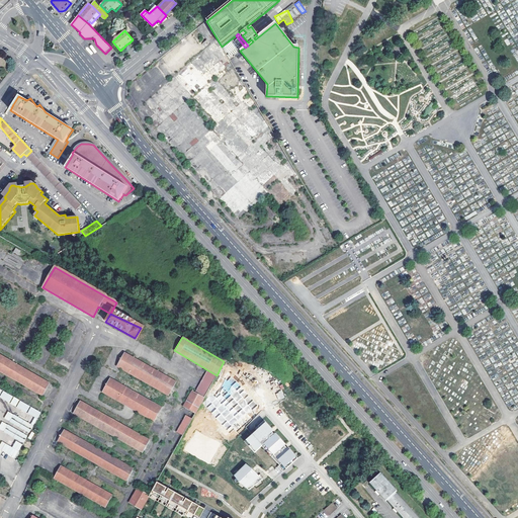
[(0,356),(0,372),(41,397),(49,384),(0,356)]
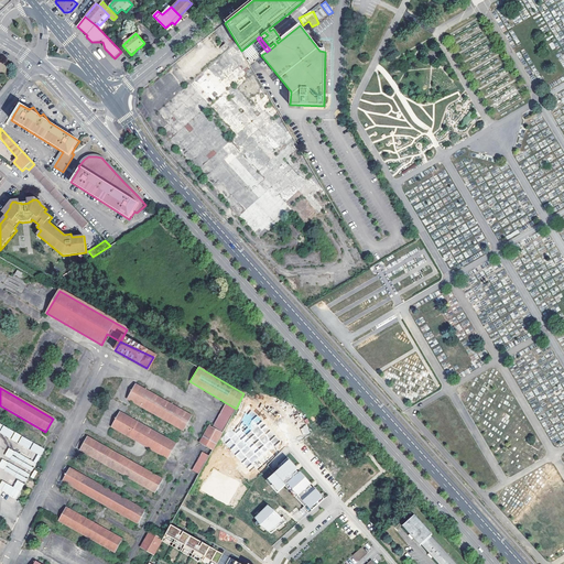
[(136,388),(128,402),(182,433),(190,419),(136,388)]
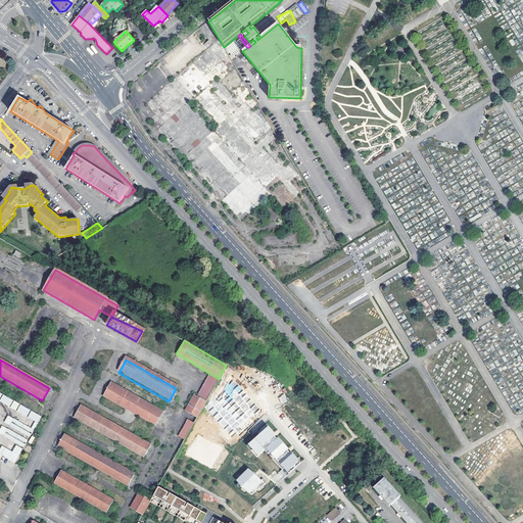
[(206,409),(231,438),(236,434),(239,435),(252,424),(254,421),(258,418),(262,412),(239,384),(232,381),(226,386),(218,400),(214,397),(210,400),(206,409)]
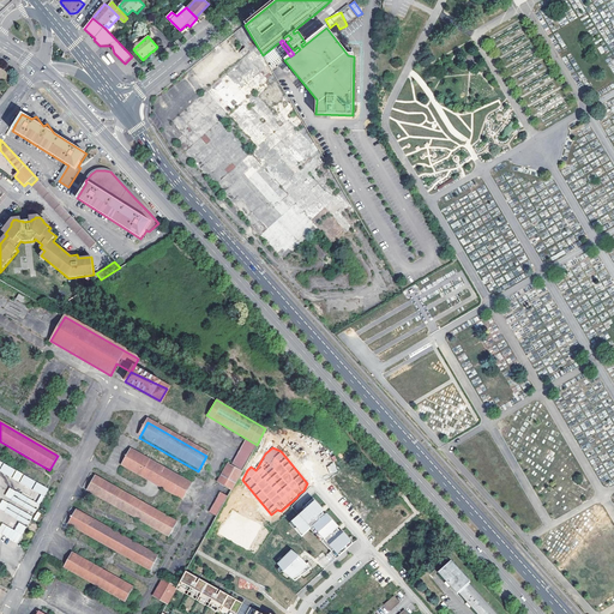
[(131,452),(122,467),(181,500),(190,486),(131,452)]
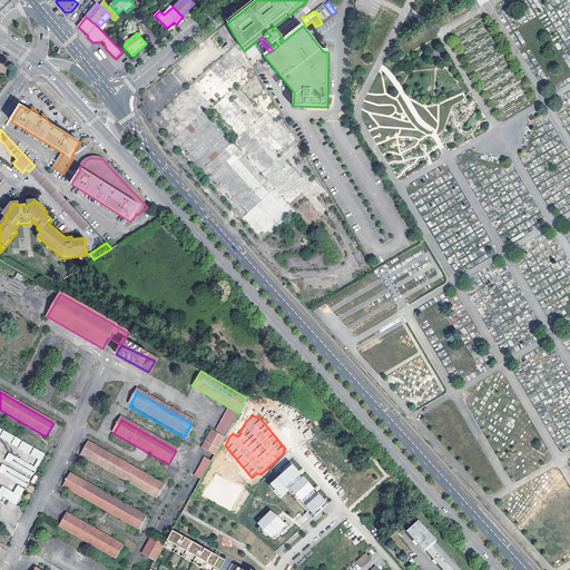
[(0,495),(17,504),(45,452),(0,429),(0,438),(39,458),(35,467),(8,453),(3,462),(2,462),(0,467),(0,473),(18,483),(13,492),(2,485),(0,489),(0,495)]
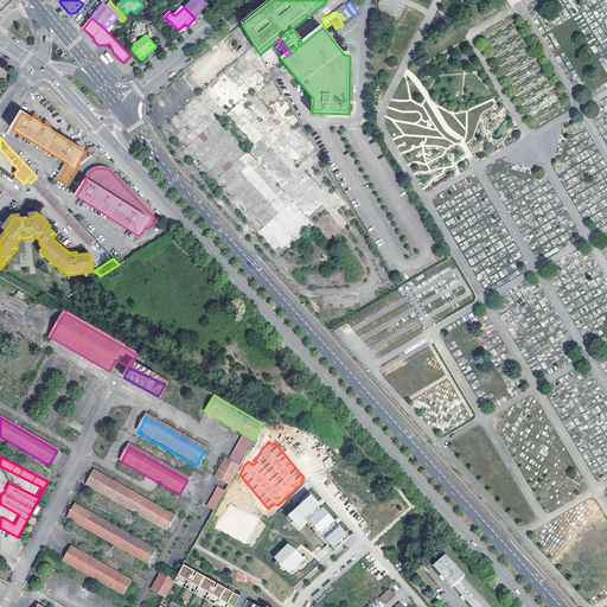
[(331,458),(323,460),(326,468),(333,466),(331,458)]
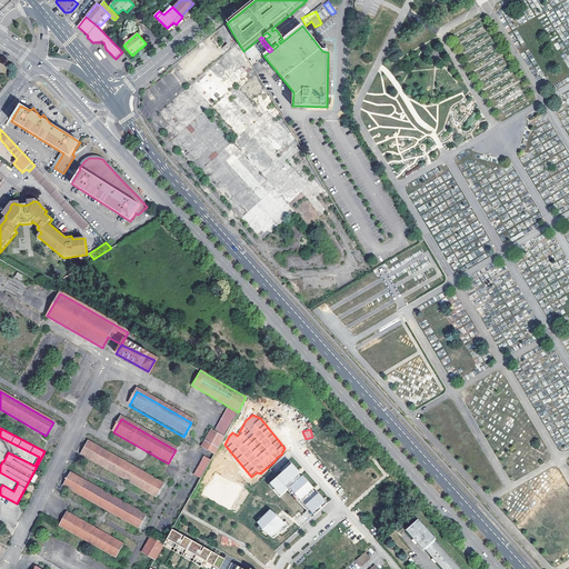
[(199,449),(212,457),(221,440),(208,432),(199,449)]
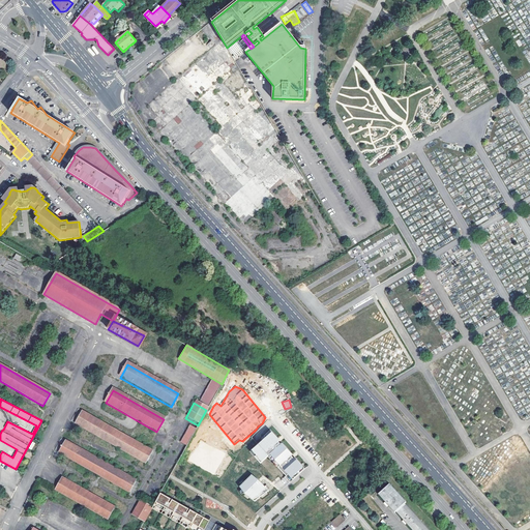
[(84,414),(78,425),(146,465),(153,452),(84,414)]
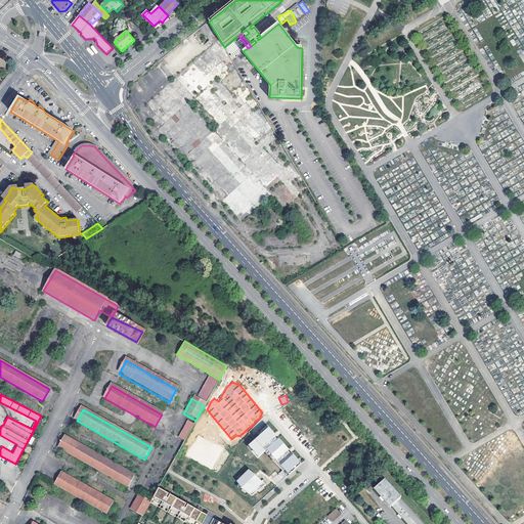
[(184,440),(194,423),(187,420),(178,437),(184,440)]
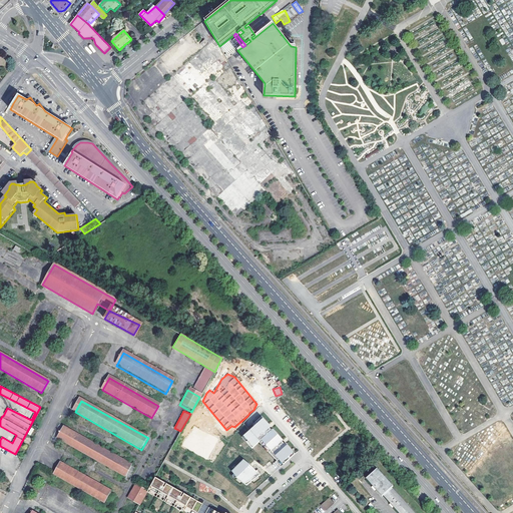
[(275,461),(280,467),(292,457),(290,455),(293,452),(285,443),(284,444),(283,443),(282,441),(283,440),(273,429),(272,430),(270,429),(270,428),(268,426),(269,425),(262,416),(254,422),(257,424),(253,427),(243,436),(246,440),(245,442),(251,448),(259,441),(261,440),(271,450),(269,452),(276,460),(275,461)]
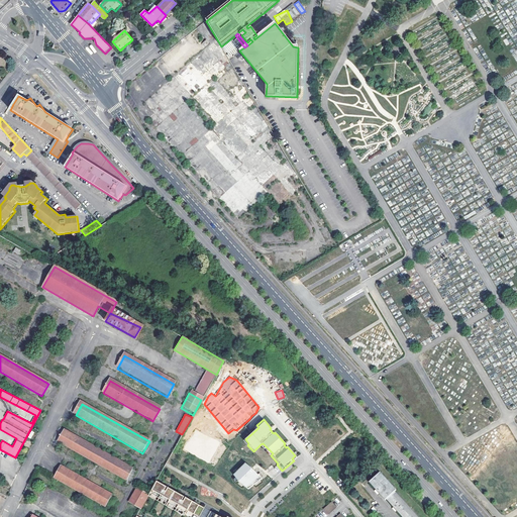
[(66,431),(59,444),(125,483),(132,471),(66,431)]
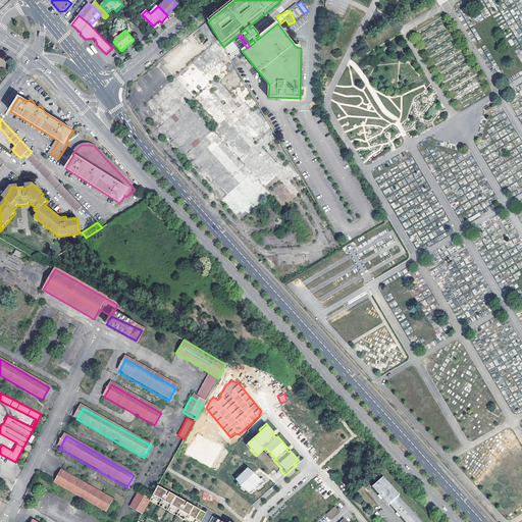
[(265,448),(263,449),(273,460),(275,458),(265,448)]
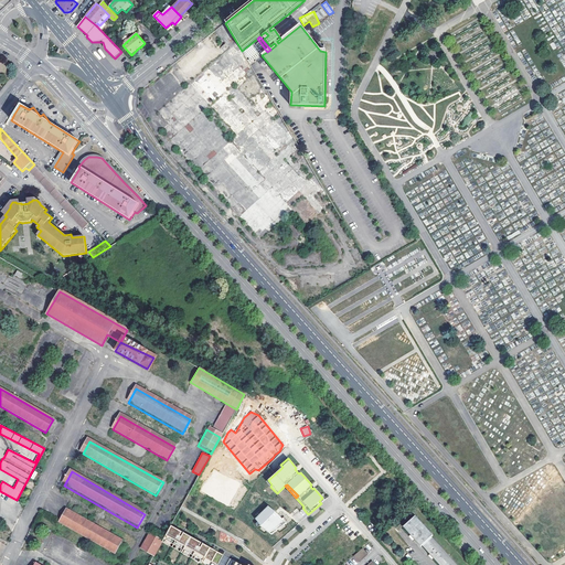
[(269,507),(256,520),(262,528),(273,534),(287,524),(276,513),(269,507)]
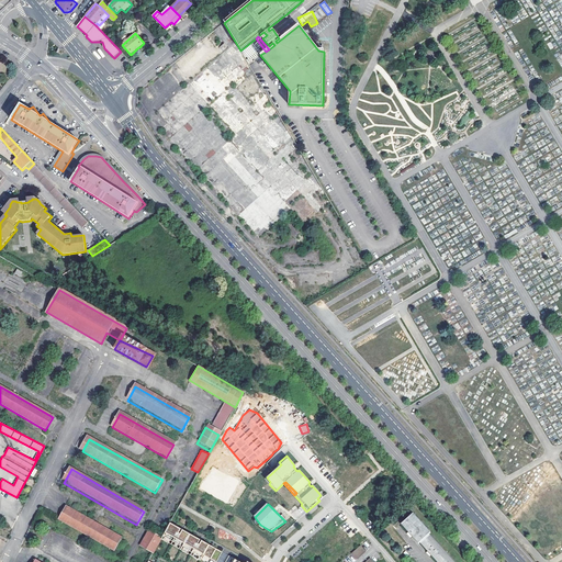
[(306,512),(301,505),(291,514),(296,520),(298,519),(306,512)]
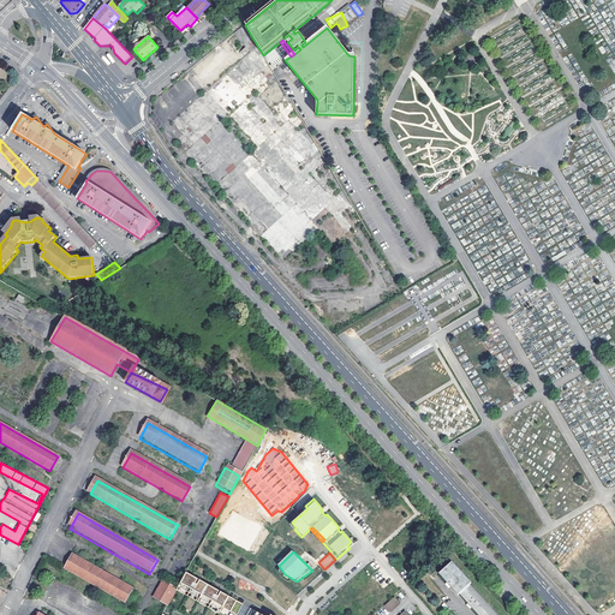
[(65,568),(123,602),(131,589),(73,555),(65,568)]
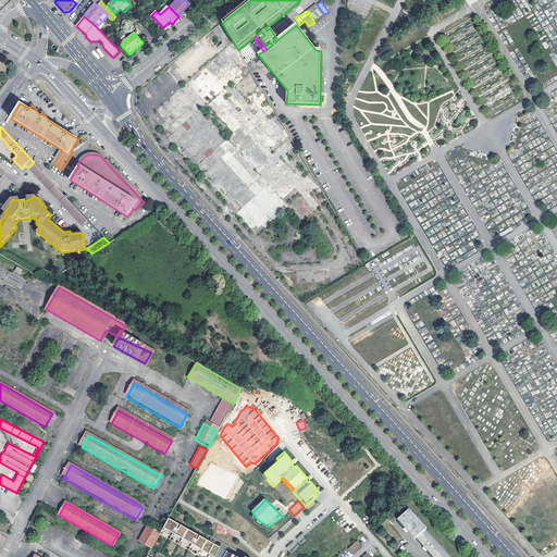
[(416,539),(418,537),(426,529),(428,528),(410,507),(398,518),(416,539)]
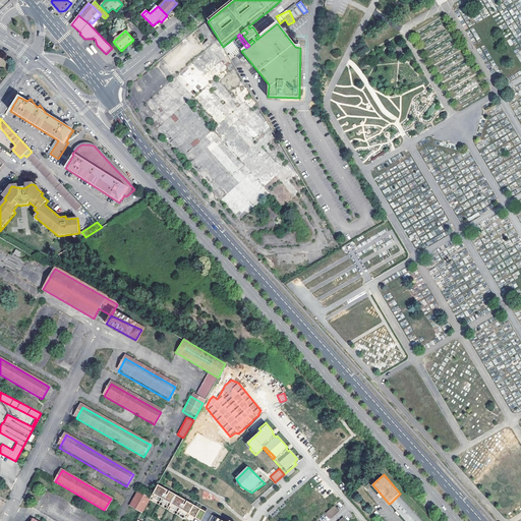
[(157,484),(149,500),(185,520),(187,515),(198,520),(199,520),(206,512),(196,507),(186,502),(169,491),(157,484)]
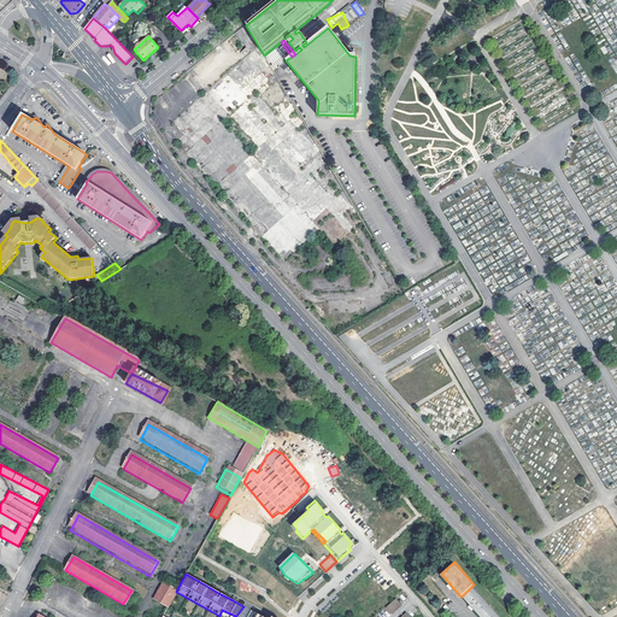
[(148,603),(165,611),(175,593),(159,585),(148,603)]
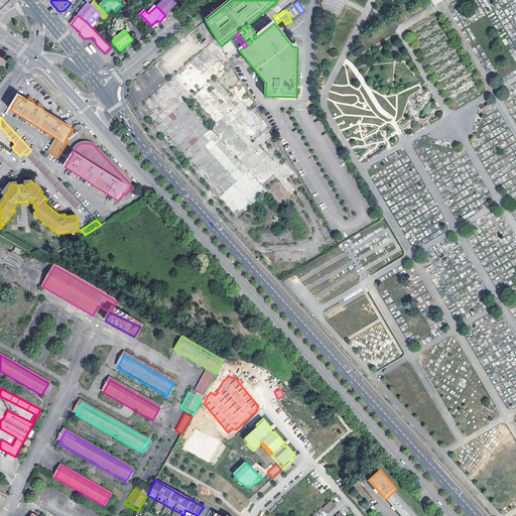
[(417,515),(395,490),(387,498),(402,515),(417,515)]
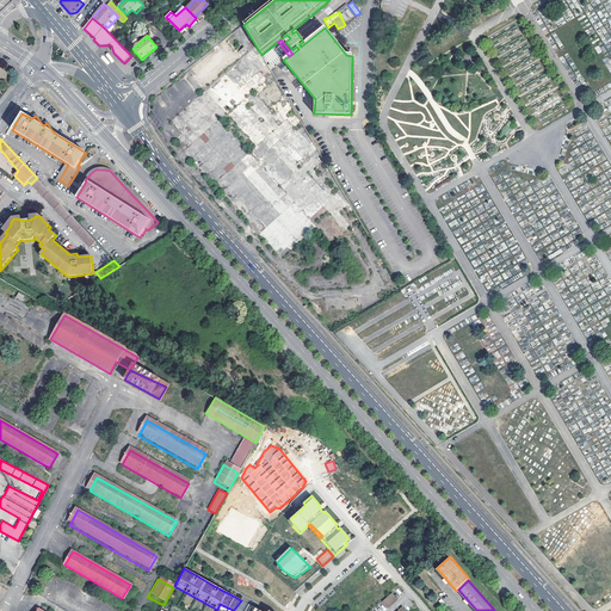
[(393,593),(382,603),(388,609),(397,599),(393,593)]
